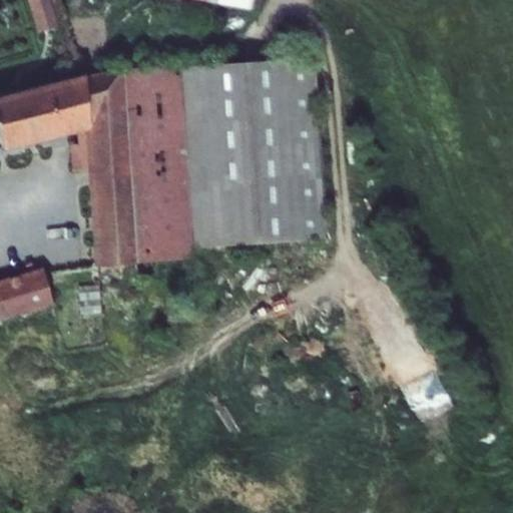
[(54,0),(31,0),(42,30),(62,24),(54,0)]
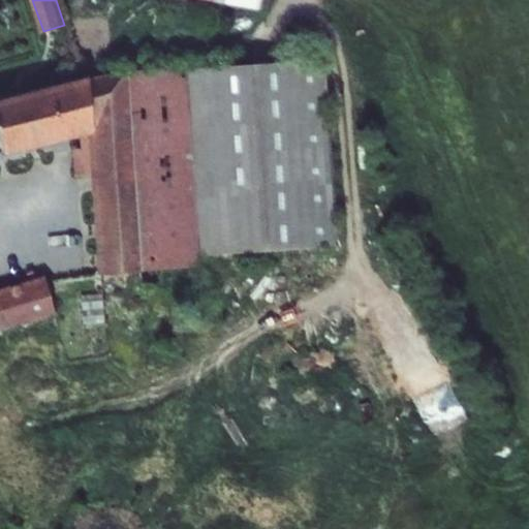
[(323,60),(187,68),(199,253),(336,246),(323,60)]
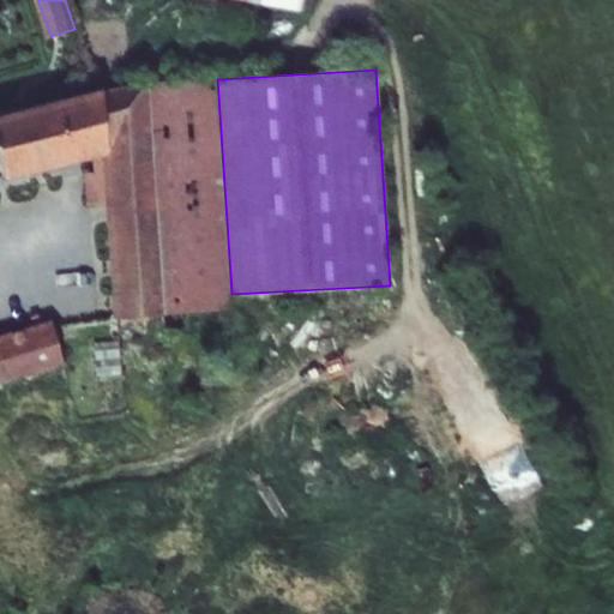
[(102,91),(107,151),(98,154),(100,167),(101,199),(109,318),(115,318),(119,349),(164,345),(163,313),(230,308),(232,294),(217,79),(217,77),(149,83),(102,91)]
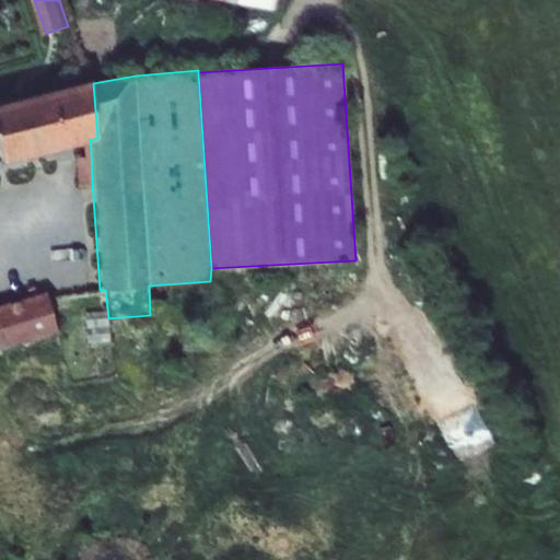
[(97,138),(93,83),(0,105),(0,150),(2,161),(90,140),(97,138)]
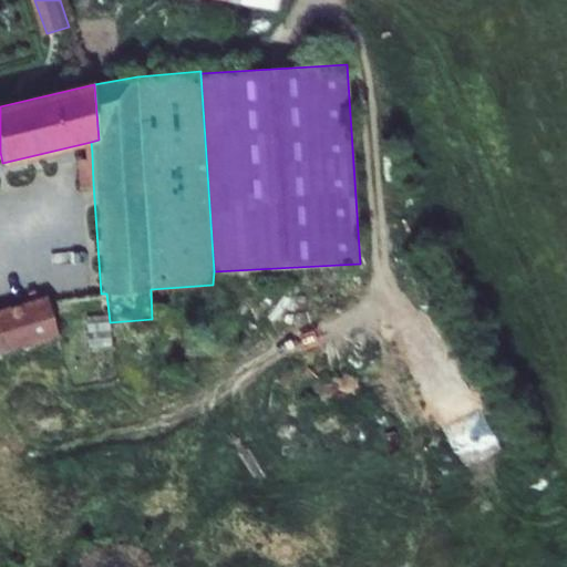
[(93,184),(92,154),(80,158),(82,186),(93,184)]
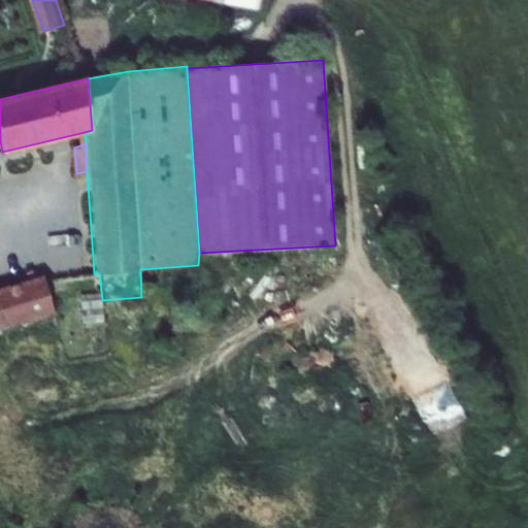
[(45,278),(0,292),(0,327),(54,310),(45,278)]
